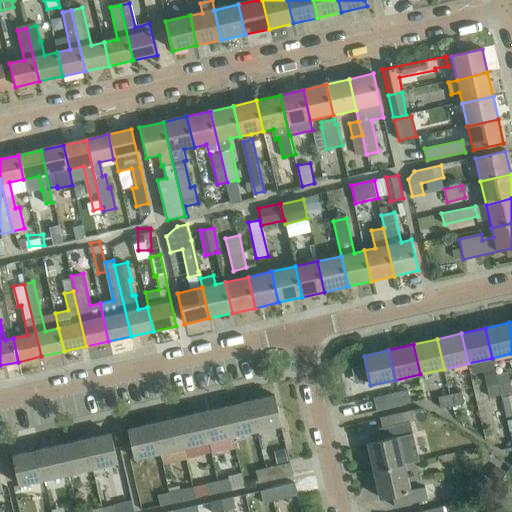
[(509,382),(498,384),(500,395),(511,392),(509,382)]
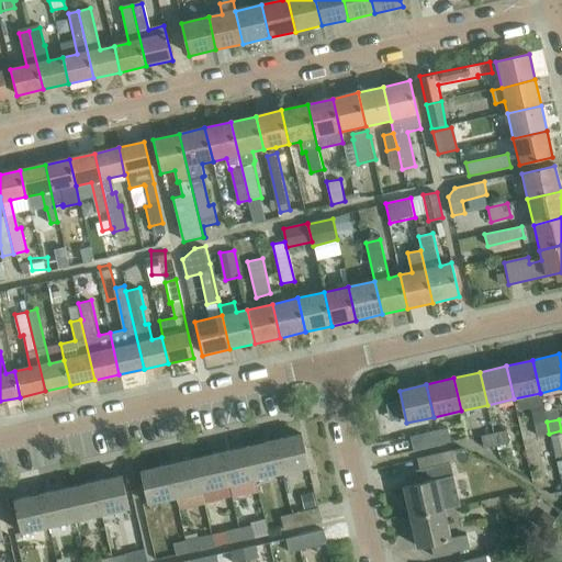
[(549,434),(547,422),(535,425),(538,437),(549,434)]
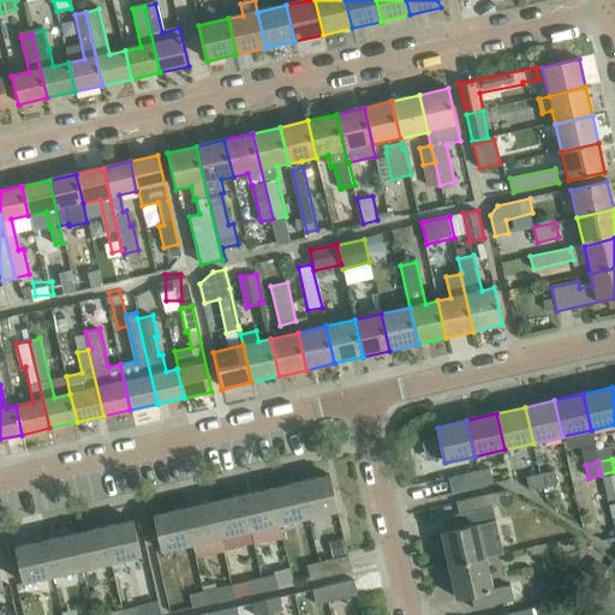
[(491,469),(478,472),(482,488),(494,484),(491,469)]
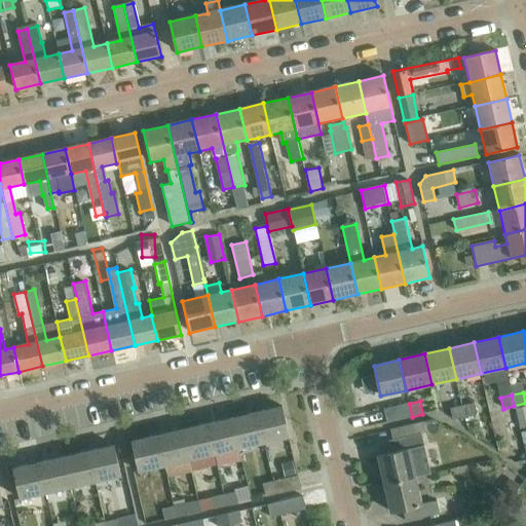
[(412,417),(409,404),(383,409),(386,422),(412,417)]
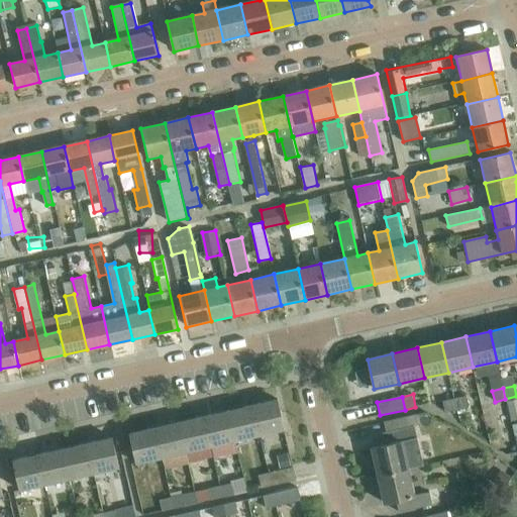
[(467,397),(454,399),(456,410),(469,408),(467,397)]
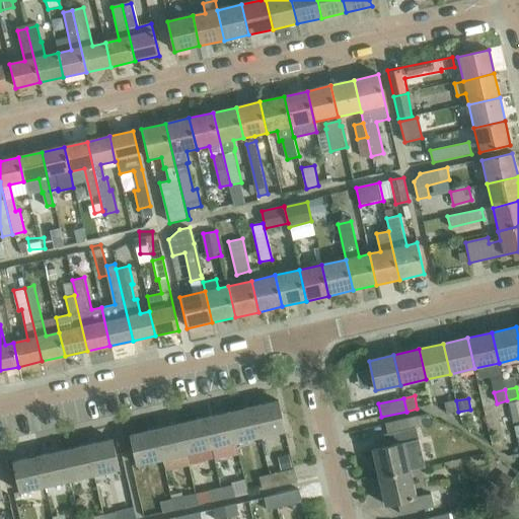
[(518,399),(509,402),(513,422),(518,420),(518,399)]
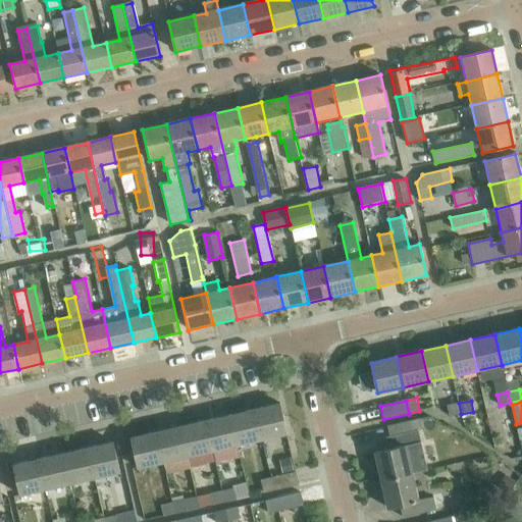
[(280,403),(255,409),(262,439),(288,433),(280,403)]
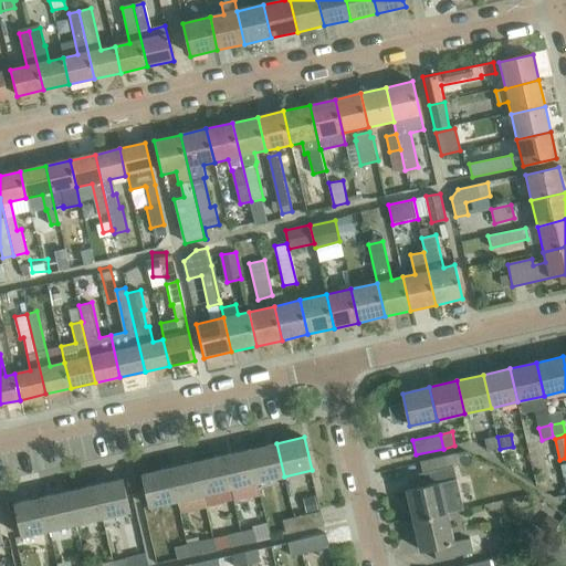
[(500,449),(498,437),(484,439),(488,451),(500,449)]
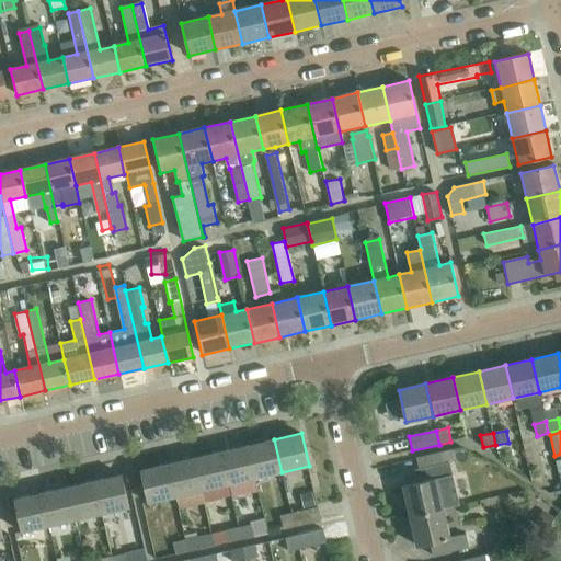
[(274,439),(248,446),(255,478),(282,472),(274,439)]
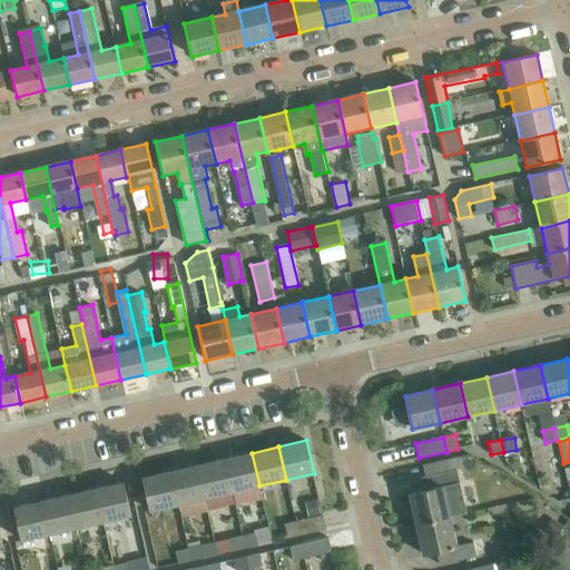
[(252,453),(225,459),(233,492),(259,485),(252,453)]
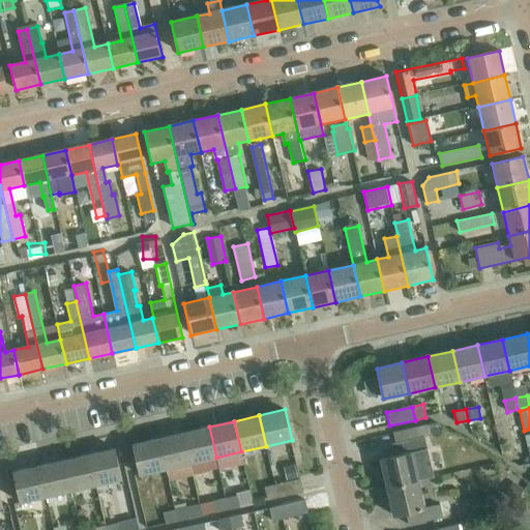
[(209,427),(184,433),(190,464),(216,458),(209,427)]
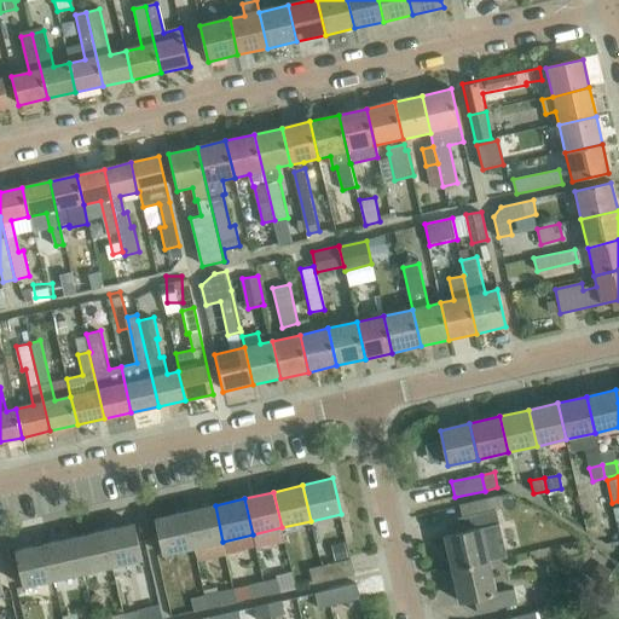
[(215,505),(185,512),(194,548),(223,542),(215,505)]
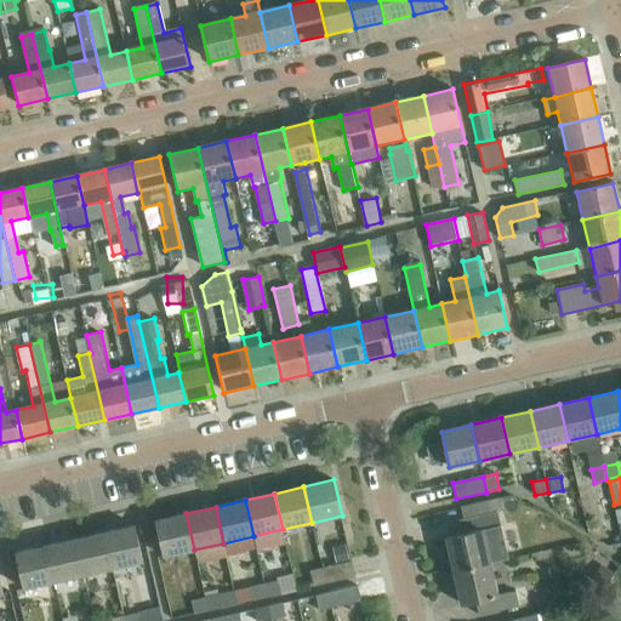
[(508,559),(497,512),(455,520),(459,536),(445,539),(453,571),(490,563),(508,559)]
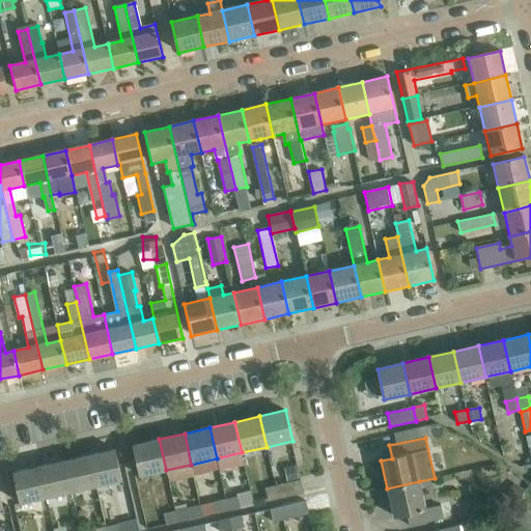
[(166,470),(159,439),(134,445),(140,476),(166,470)]
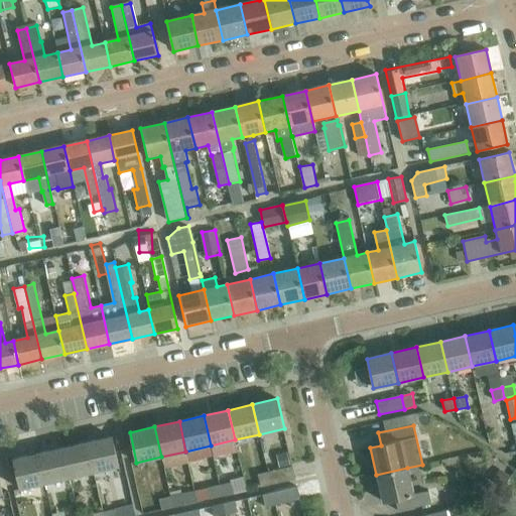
[(112,436),(87,442),(94,473),(118,467),(112,436)]
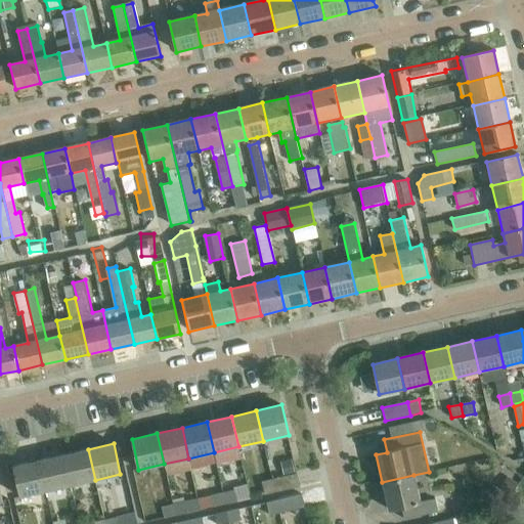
[(88,449),(63,454),(70,485),(95,480),(88,449)]
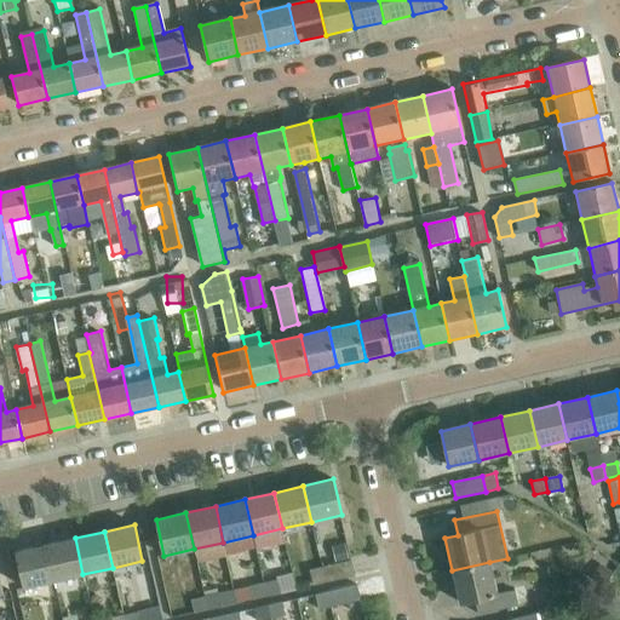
[(75,538),(46,545),(53,581),(82,574),(75,538)]
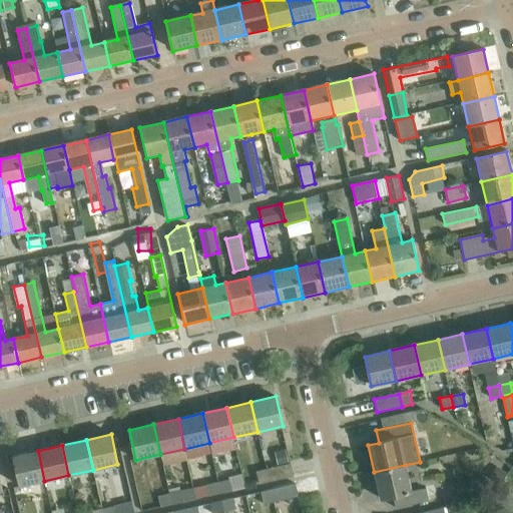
[(44,481),(38,451),(13,457),(20,486),(44,481)]
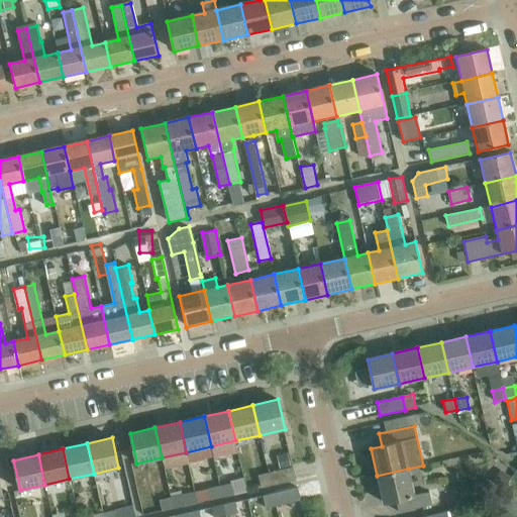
[(293,468),(269,473),(272,486),(296,480),(293,468)]
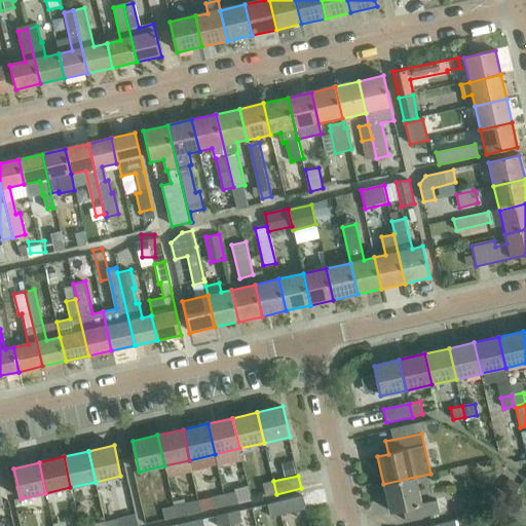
[(415,477),(383,484),(390,513),(404,510),(406,520),(440,513),(438,501),(421,505),(415,477)]
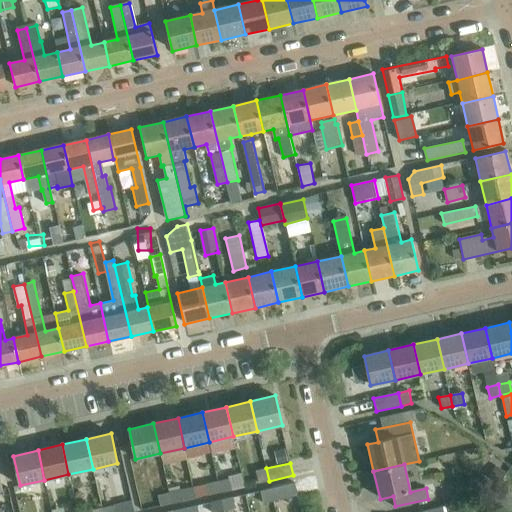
[(269,481),(266,468),(255,471),(258,483),(269,481)]
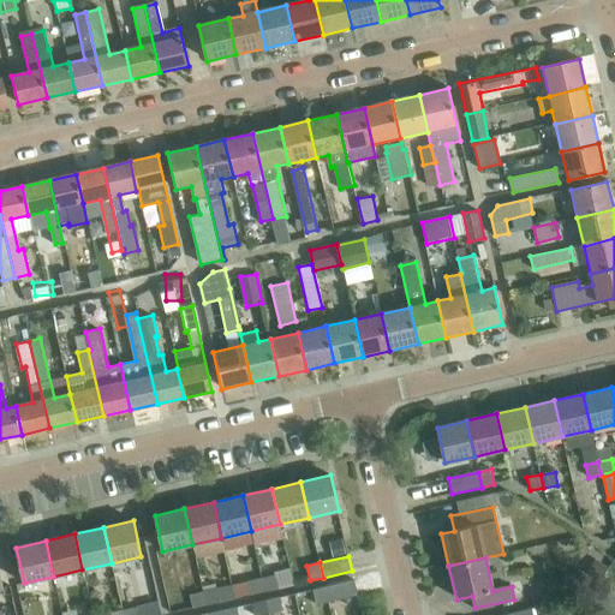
[(275,577),(261,579),(264,591),(278,589),(275,577)]
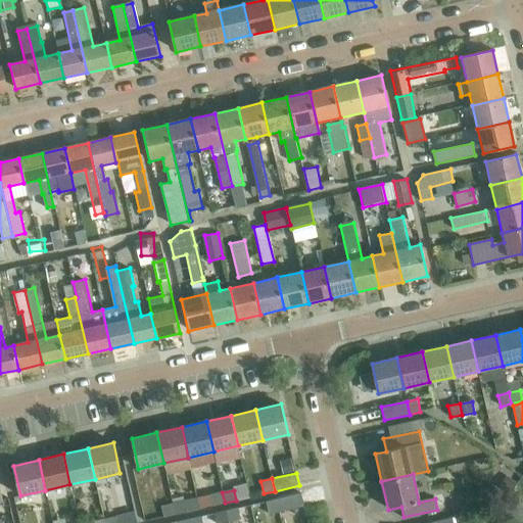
[(210,495),(198,498),(200,509),(212,506),(225,503),(222,492),(210,495)]
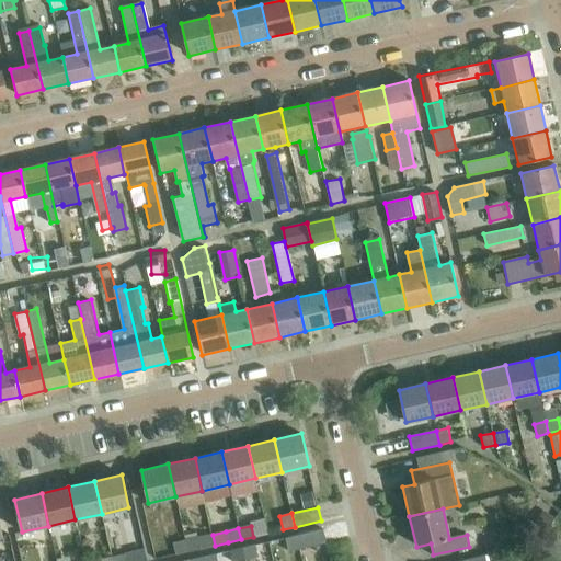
[(322,529),(297,536),(300,549),(325,544),(322,529)]
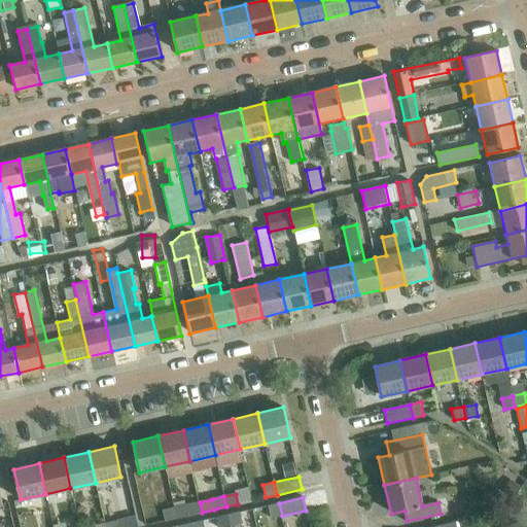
[(185,505),(174,508),(176,519),(187,516),(202,513),(200,502),(185,505)]
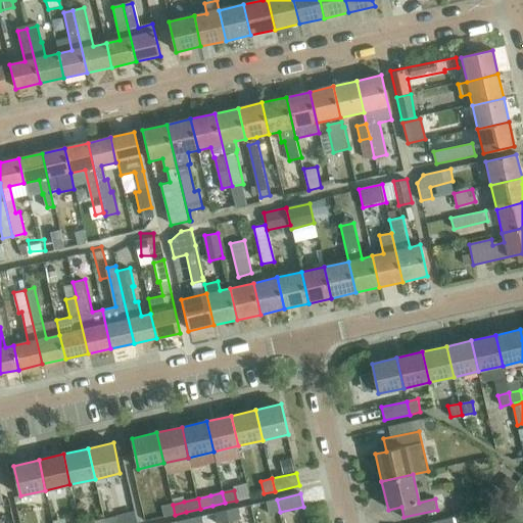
[(280,512),(277,500),(266,502),(269,514),(280,512)]
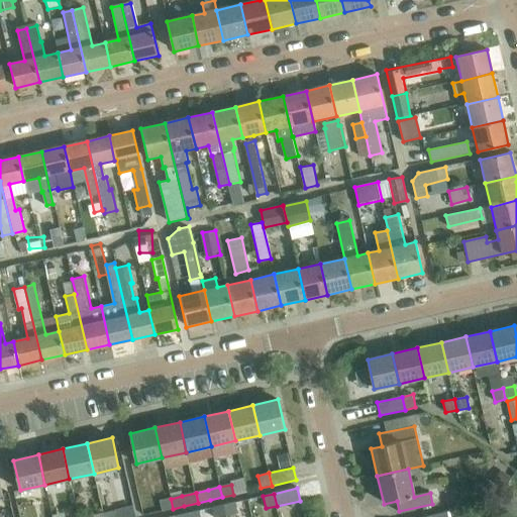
[(173,509),(171,499),(159,501),(161,511),(173,509)]
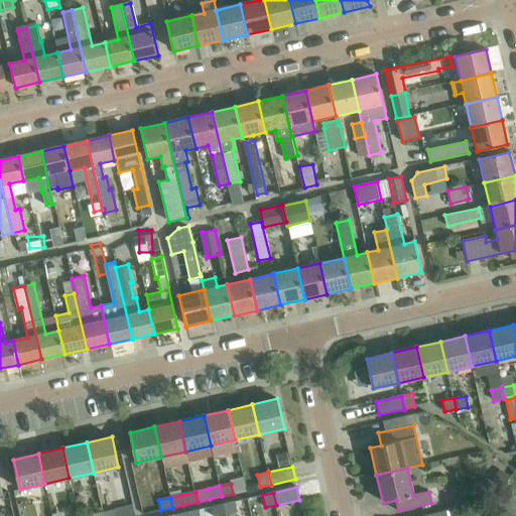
[(235,502),(223,505),(226,515),(237,513),(235,502)]
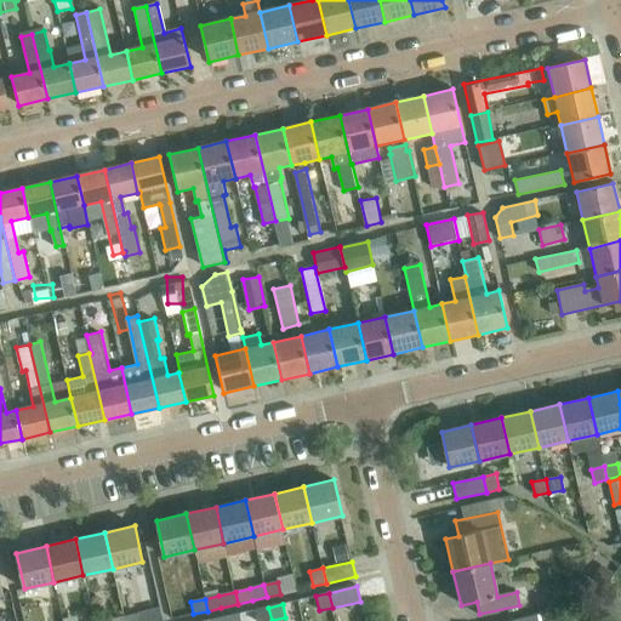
[(254,610),(239,614),(240,620),(267,620),(272,620),(268,608),(254,610)]
